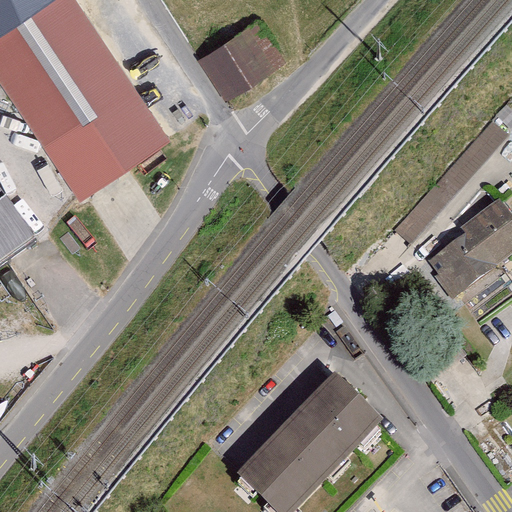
[(78,0),(47,0),(0,31),(0,83),(82,208),(176,147),(78,0)]
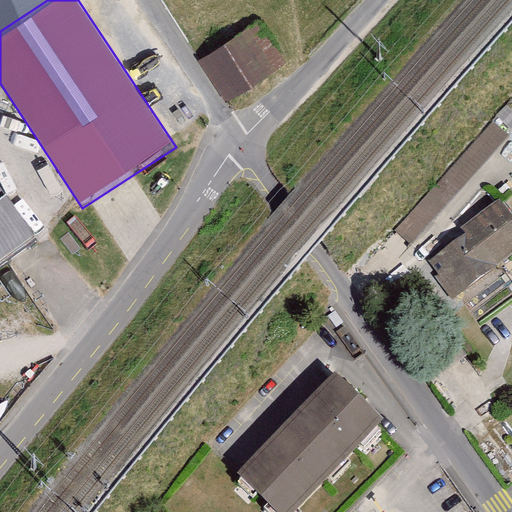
[(199,63),(225,104),(287,64),(261,24),(199,63)]
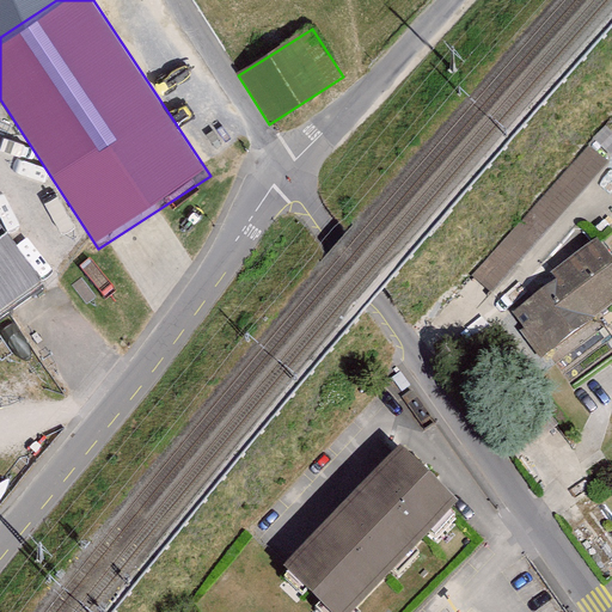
[(475,275),(493,291),(610,161),(592,146),(475,275)]
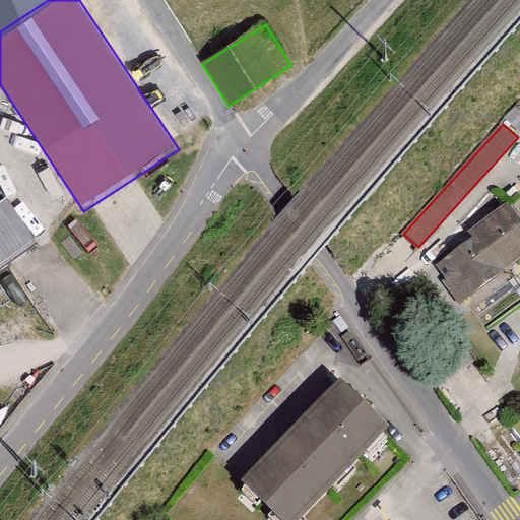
[(0,195),(0,281),(41,253),(0,195)]
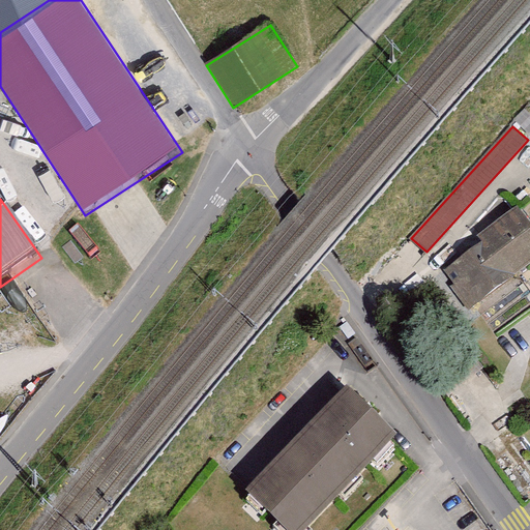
[(449,267),(480,308),(529,269),(529,226),(520,213),(449,267)]
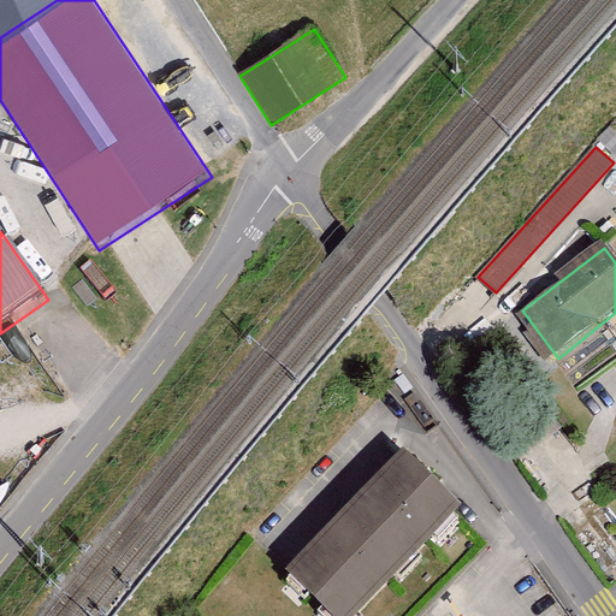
[(286,568),(336,615),(350,615),(462,502),(404,445),(286,568)]
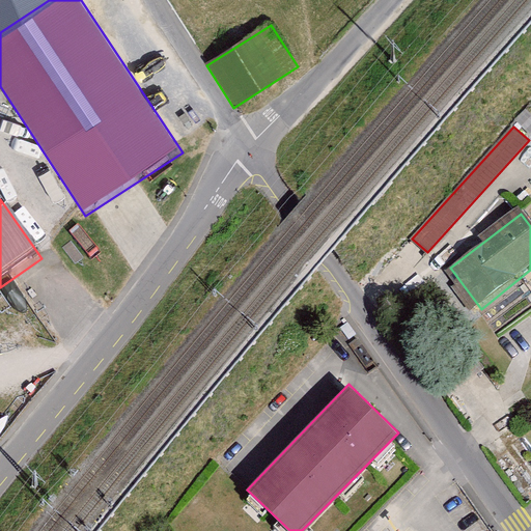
All buildings are outlined.
